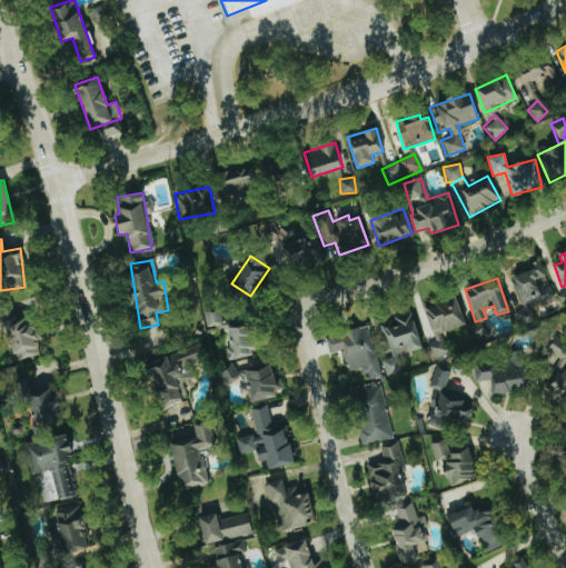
[(424,308),(435,340),(428,342),(433,358),(447,352),(440,332),(465,325),(456,297),(424,308)]
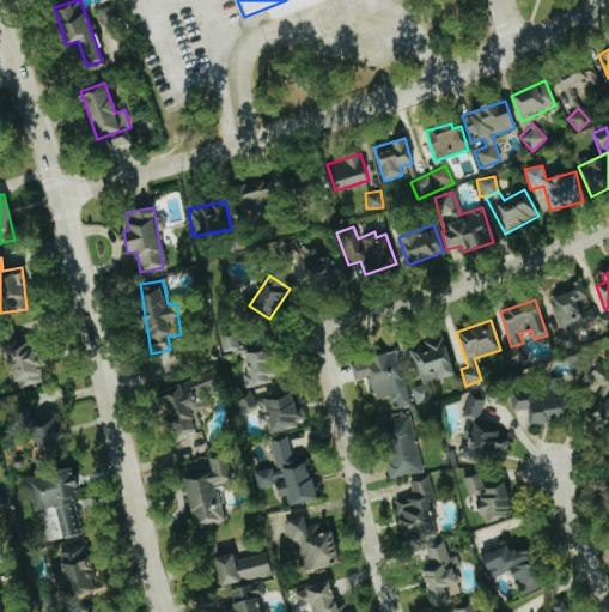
[(217,337),(221,352),(238,347),(235,333),(217,337)]
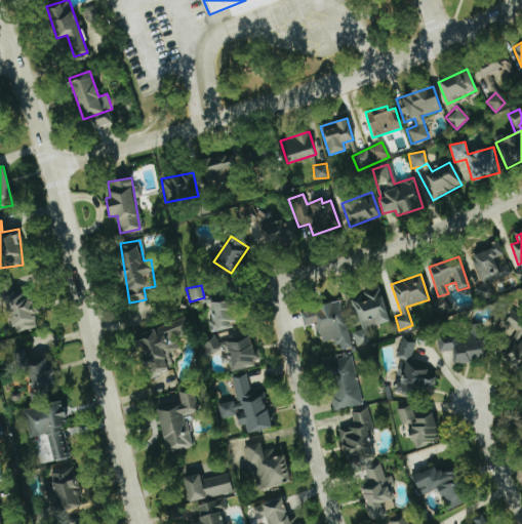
[(14,333),(36,327),(32,315),(34,314),(27,287),(2,294),(14,333)]
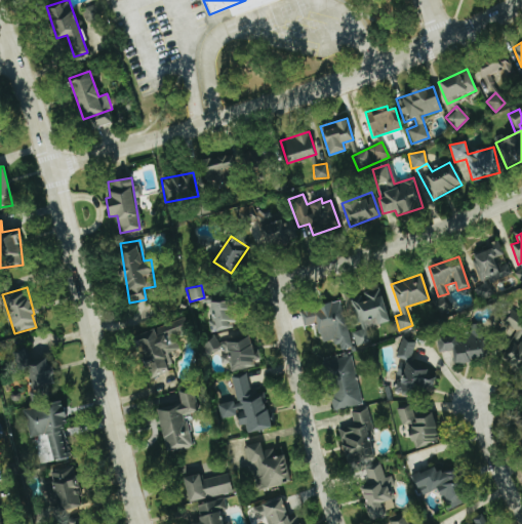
[(389,321),(379,289),(351,297),(361,329),(351,332),(355,347),(369,341),(365,328),(389,321)]
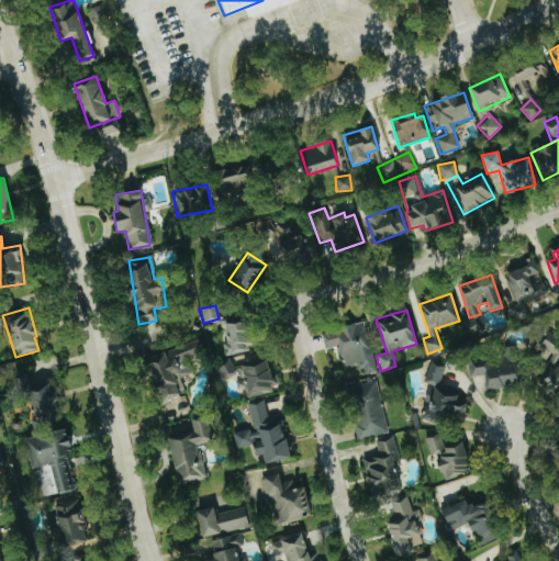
[(473,315),(462,318),(467,334),(478,331),(473,315)]
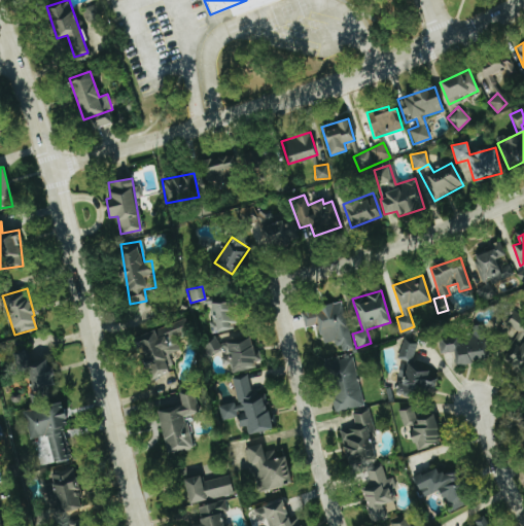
[(209,332),(237,327),(233,302),(209,306),(211,321),(208,322),(209,332)]
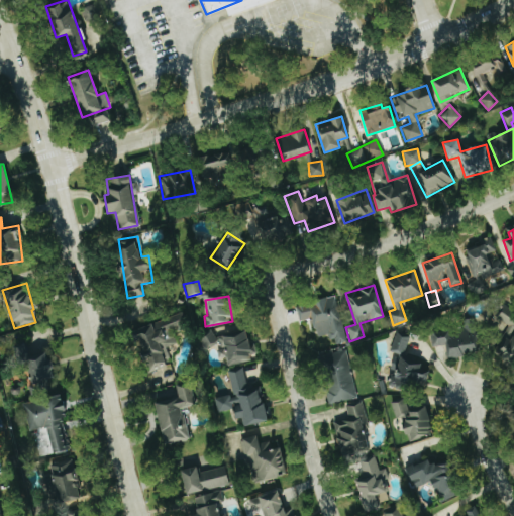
[(295,305),(298,321),(311,318),(315,337),(329,334),(332,344),(344,341),(335,297),(295,305)]
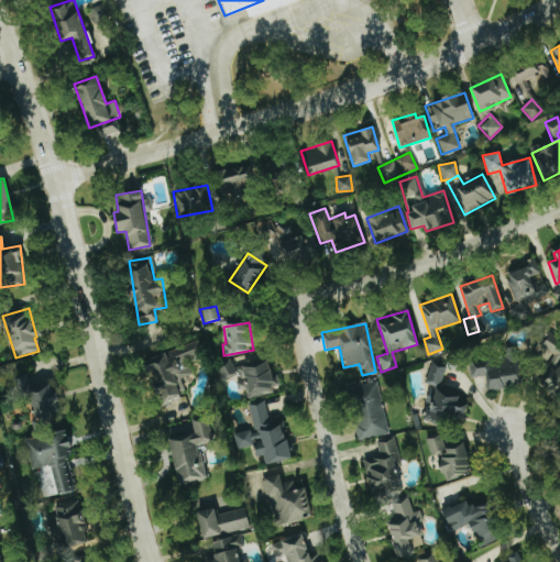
[(559,356),(559,340),(550,331),(535,348),(549,360),(541,368),(547,373),(540,381),(557,396),(559,392),(559,363),(557,361),(559,356)]
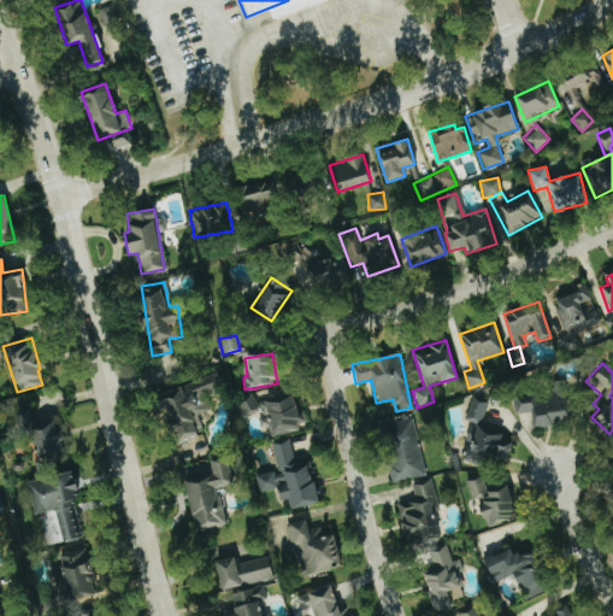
[(159,396),(180,441),(204,430),(196,415),(211,409),(206,399),(223,391),(214,370),(159,396)]
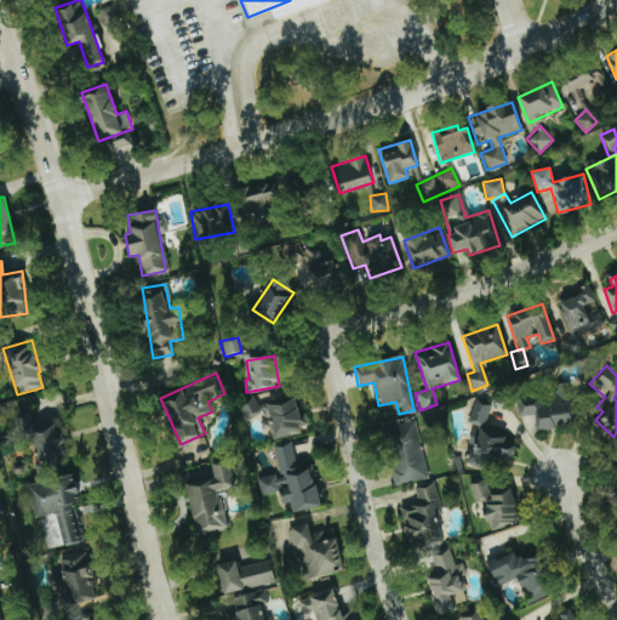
[(273,438),(301,433),(298,425),(303,424),(297,394),(274,399),(273,392),(238,399),(241,417),(260,414),(263,431),(270,430),(273,438)]
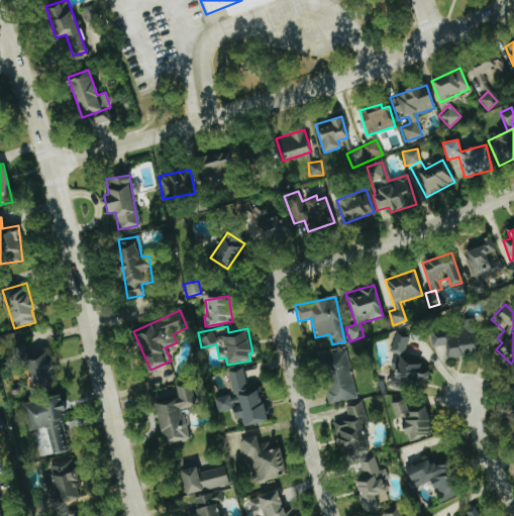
[(432,347),(445,345),(446,357),(477,353),(474,331),(430,337),(432,347)]
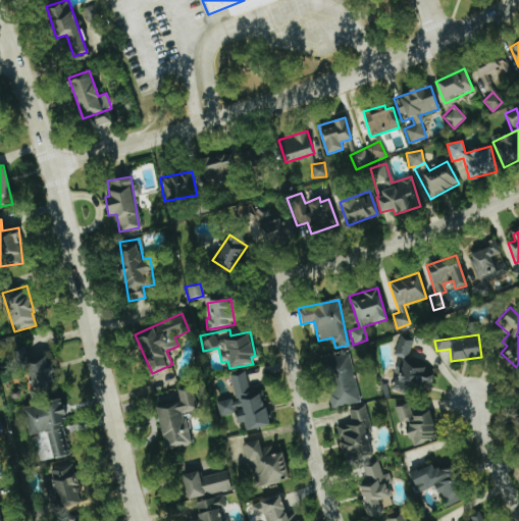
[(391,388),(424,397),(432,366),(407,360),(412,342),(398,337),(393,357),(398,359),(391,388)]
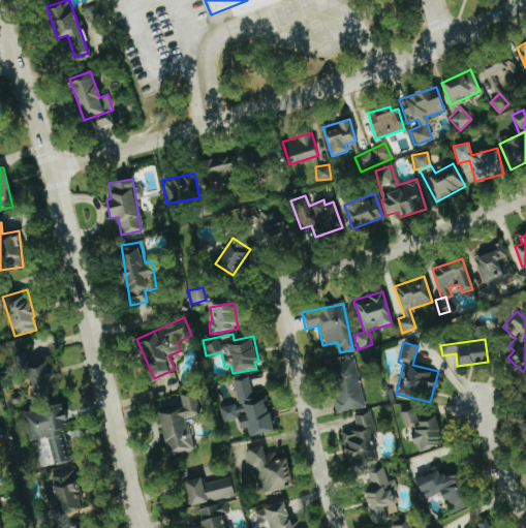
[(53,401),(52,361),(25,361),(25,354),(18,354),(19,366),(30,366),(30,401),(53,401)]
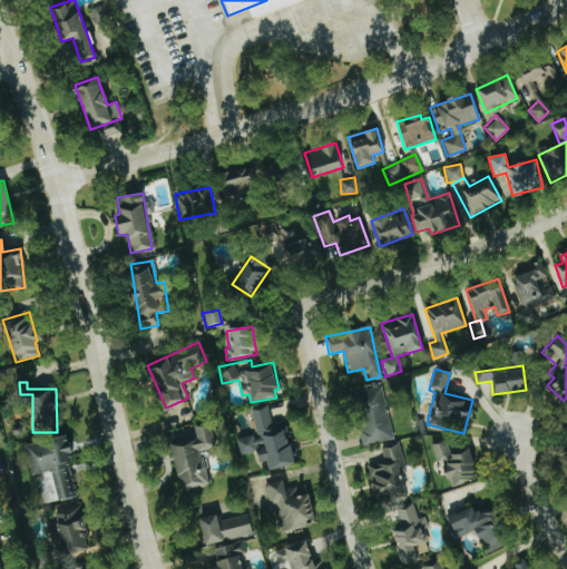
[(381,384),(352,390),(362,445),(392,440),(381,384)]
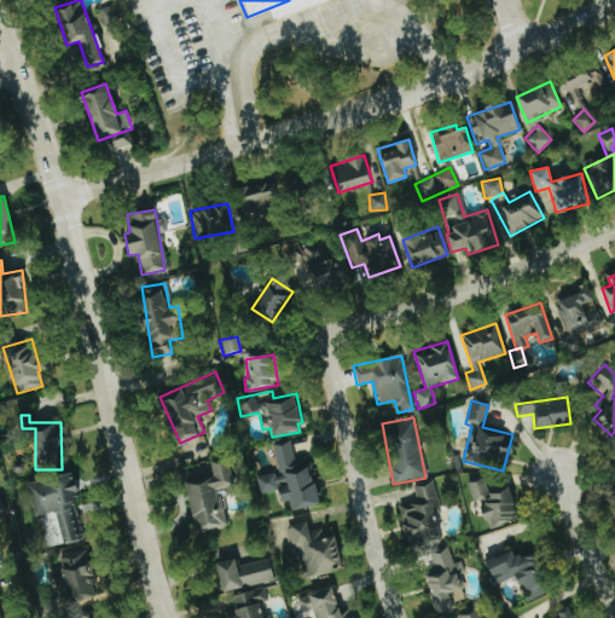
[(318,506),(309,460),(294,463),(290,442),(272,445),(277,472),(256,477),(260,494),(279,490),(282,503),(289,501),(291,510),(318,506)]
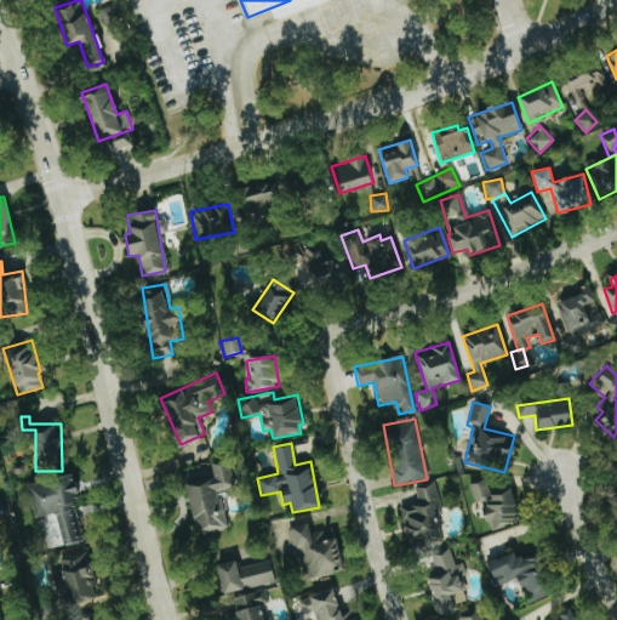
[(195,535),(226,529),(220,490),(234,488),(229,461),(183,470),(195,535)]
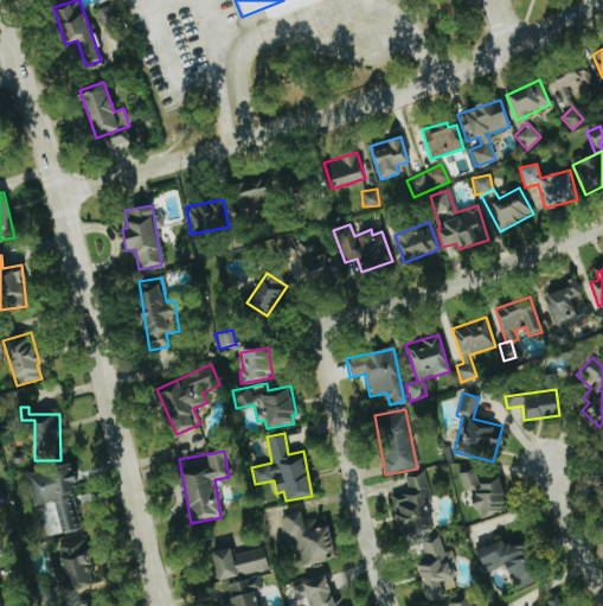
[(33,506),(52,502),(57,522),(52,523),(55,535),(79,529),(72,496),(78,493),(71,465),(26,474),(33,506)]
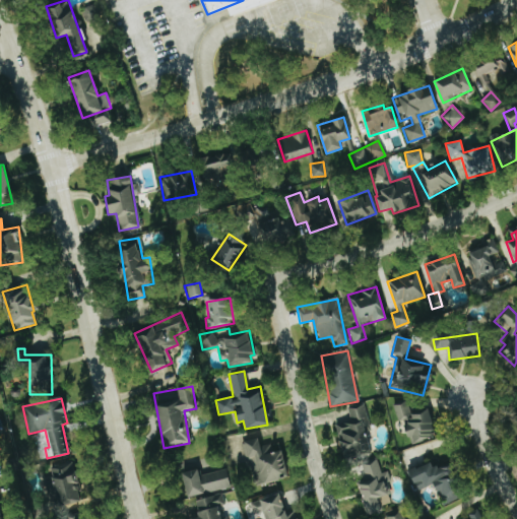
[(431,408),(408,410),(408,403),(394,404),(395,422),(406,420),(407,441),(433,439),(431,408)]
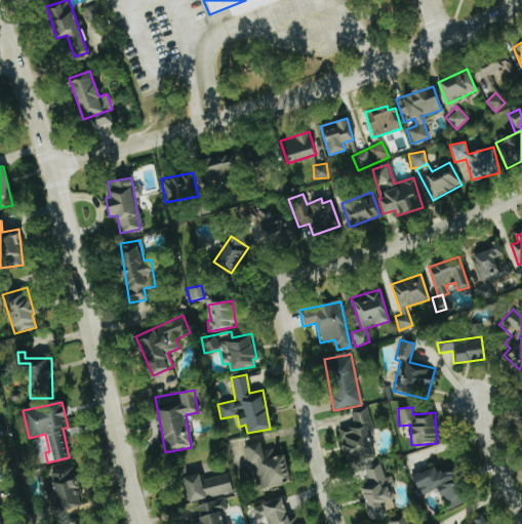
[(365,408),(350,410),(352,424),(338,426),(344,460),(373,455),(365,408)]
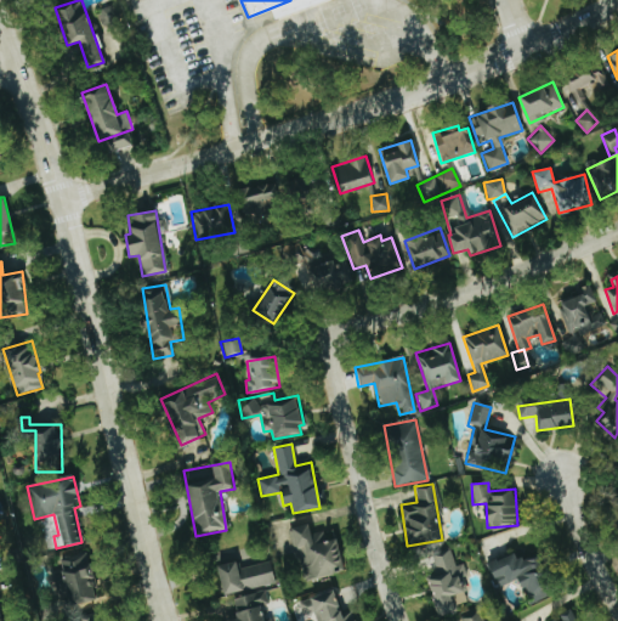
[(344,571),(336,538),(325,541),(323,531),(310,534),(309,524),(289,529),(301,581),(344,571)]
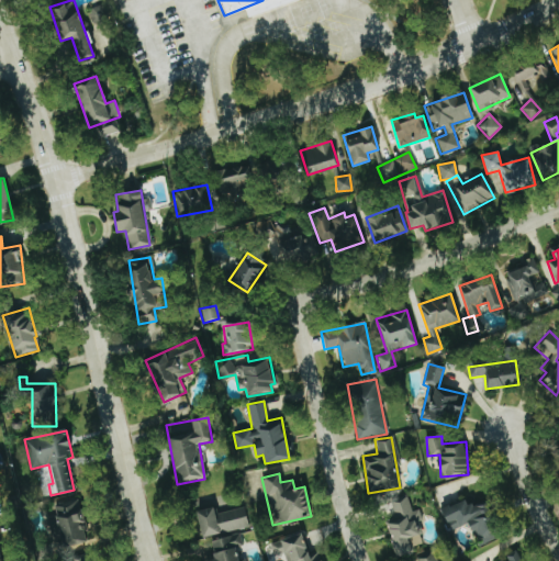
[(88,540),(76,495),(52,502),(64,547),(88,540)]
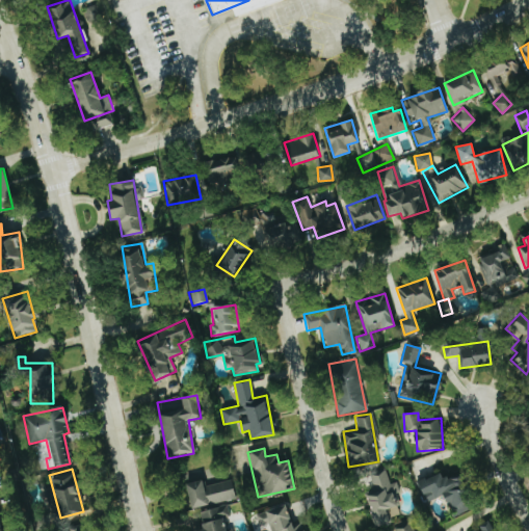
[(369,474),(375,496),(366,499),(374,527),(391,522),(390,518),(399,514),(393,492),(398,490),(395,482),(389,484),(385,470),(369,474)]
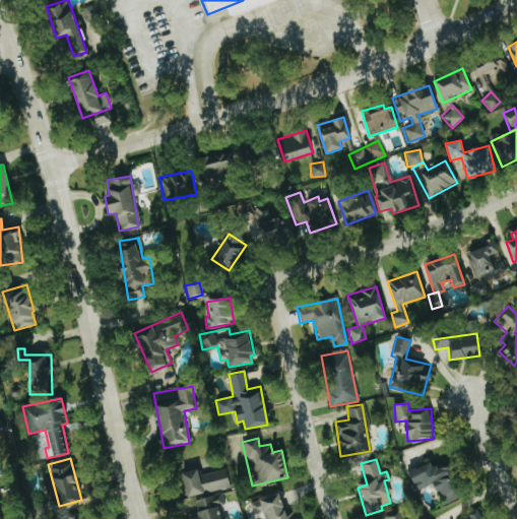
[(416,492),(434,483),(443,505),(463,496),(450,463),(435,469),(432,461),(408,471),(416,492)]
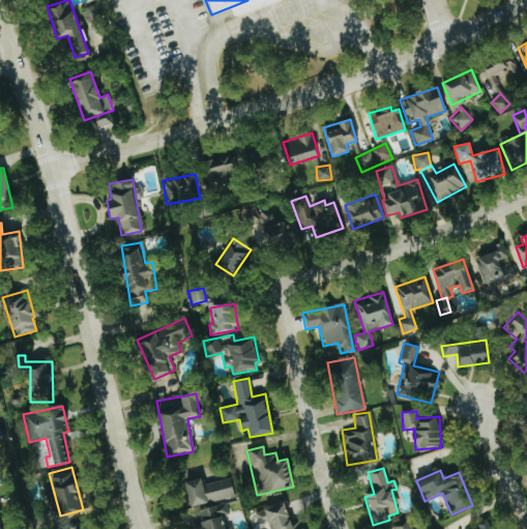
[(203,483),(202,478),(185,482),(191,507),(234,497),(230,478),(203,483)]
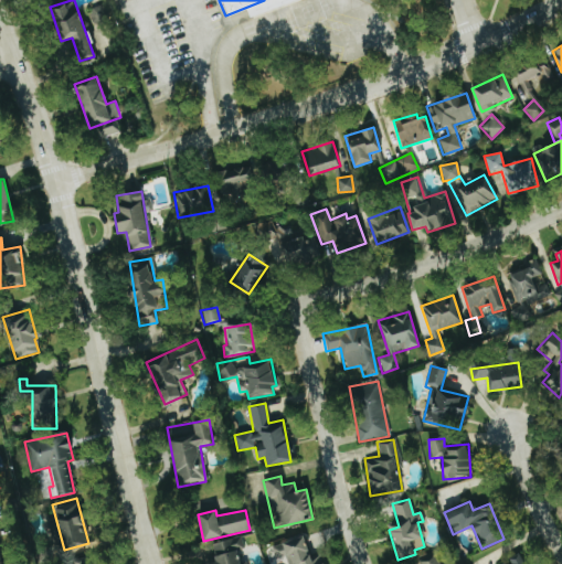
[(211,543),(215,563),(210,563),(239,563),(236,550),(243,549),(241,538),(211,543)]
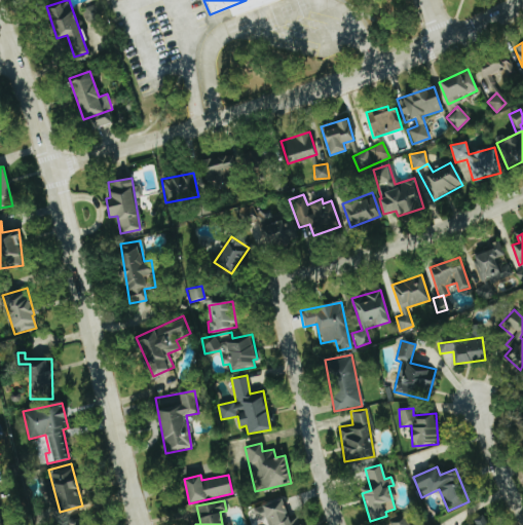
[(252,508),(255,520),(264,518),(265,524),(301,524),(300,519),(289,522),(284,500),(252,508)]
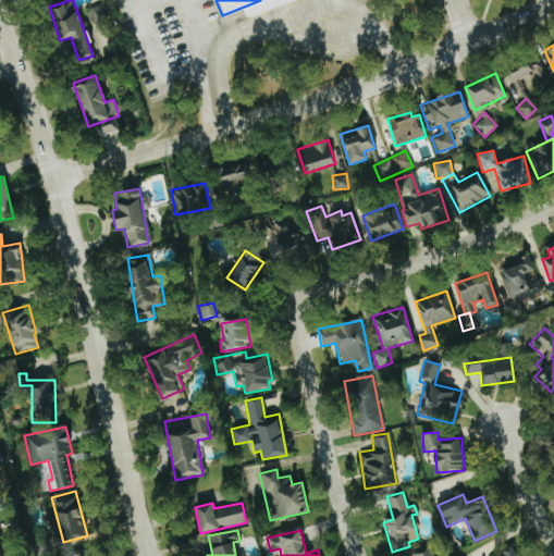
[(433,555),(429,543),(411,550),(414,555),(433,555)]
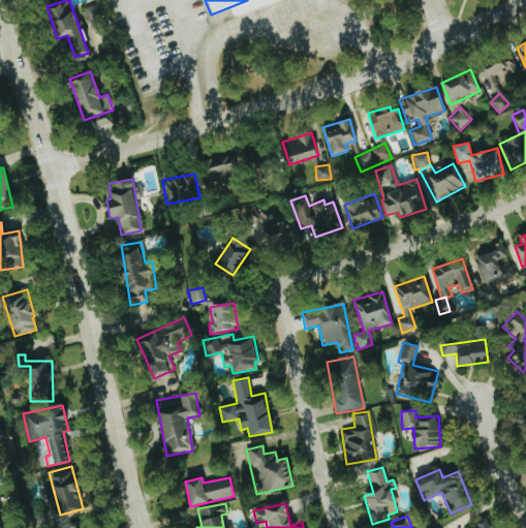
[(491,527),(486,516),(470,524),(472,527),(491,527)]
